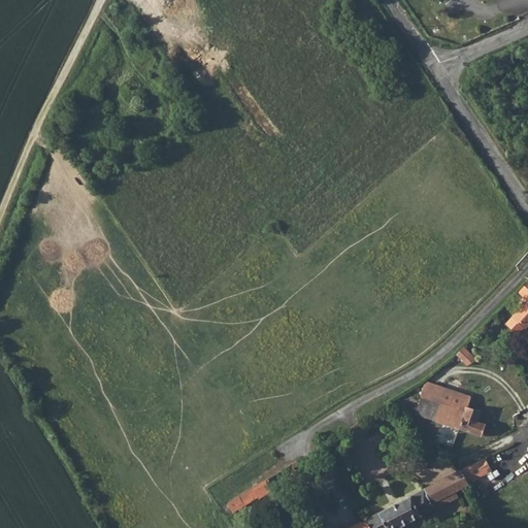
[(169,13),(189,0),(173,0),(164,6),(169,13)]
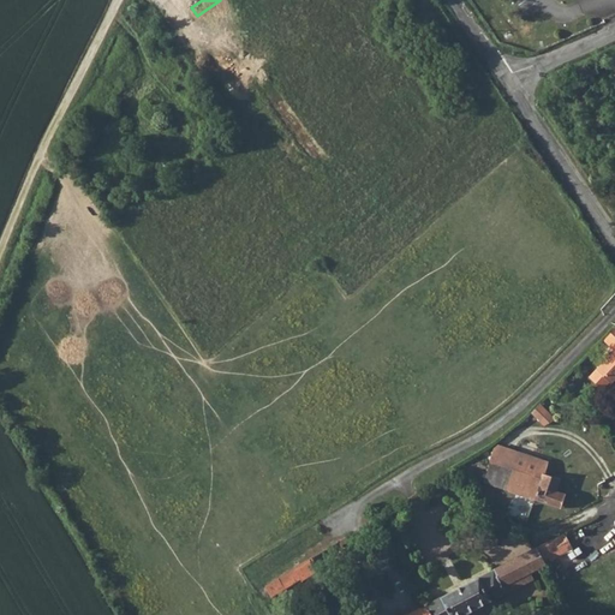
[(614,351),(597,370),(611,383),(614,378),(614,328),(603,340),(614,351)]
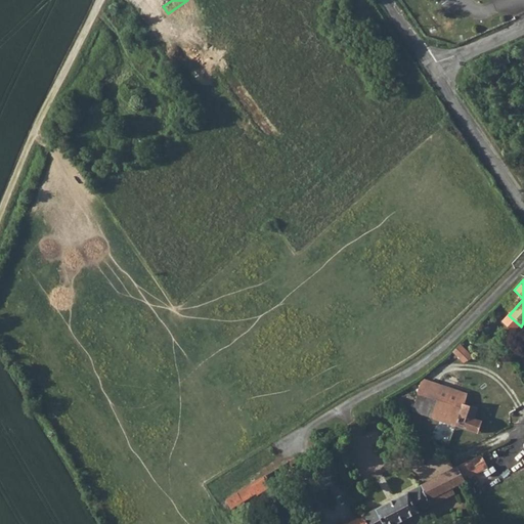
[(519,324),(509,315),(505,319),(504,323),(512,331),(515,330),(519,324)]
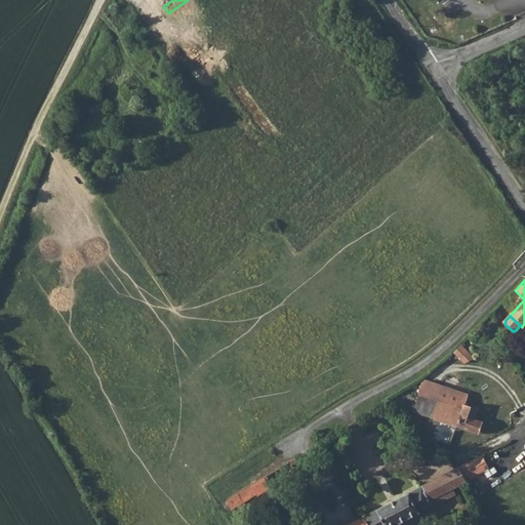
[(460,344),(453,352),(463,363),(474,359),(460,344)]
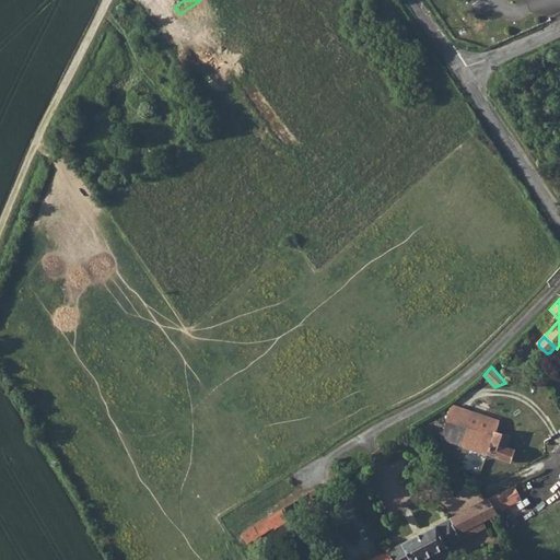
[(452,406),(440,439),(464,446),(475,413),(452,406)]
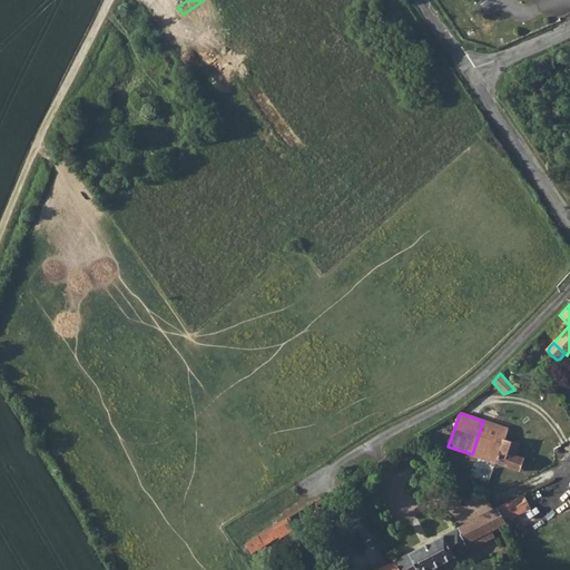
[(483,421),(472,454),(519,471),(523,458),(516,454),(519,443),(502,438),(505,429),(483,421)]
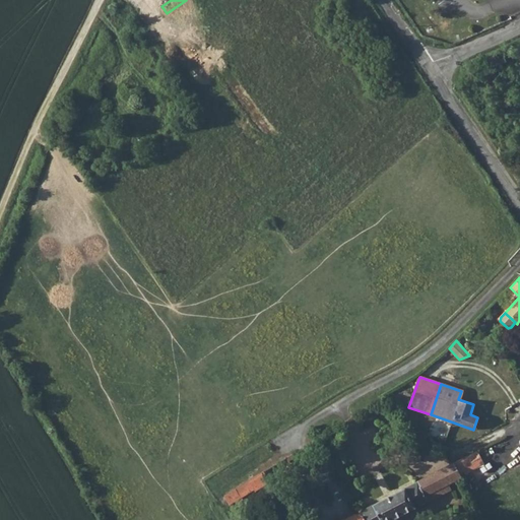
[(476,451),(452,463),(459,476),(475,467),(482,464),(476,451)]
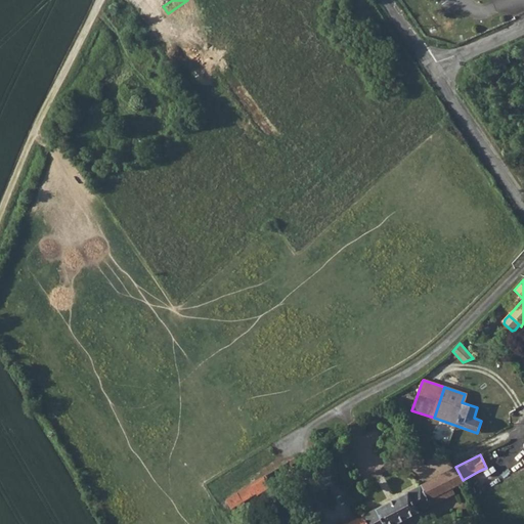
[(454,468),(375,510),(382,523),(392,523),(452,492),(450,487),(463,480),(455,467),(454,468)]
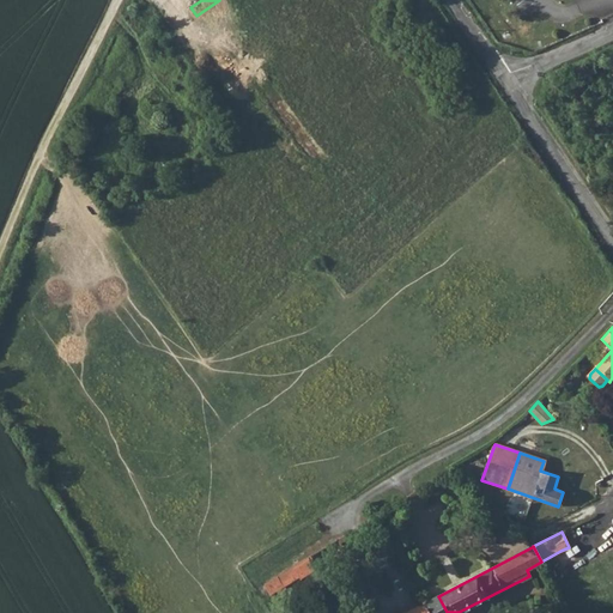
[(280,574),(263,583),(269,594),(314,569),(307,557),(280,574)]
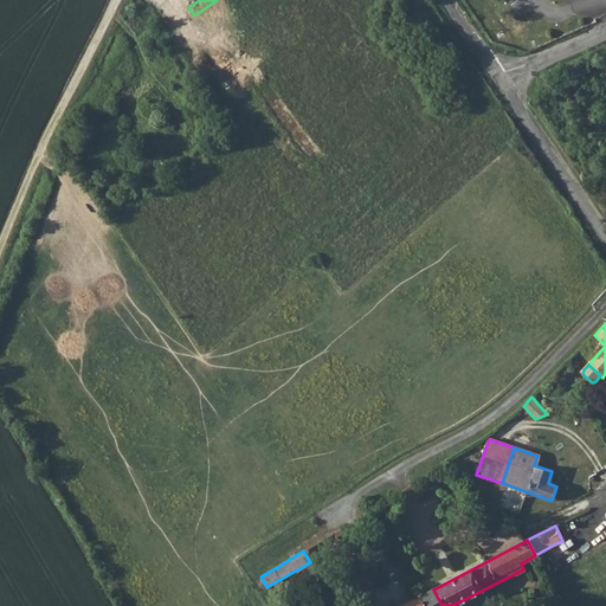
[(256,568),(260,577),(277,567),(274,560),(256,568)]
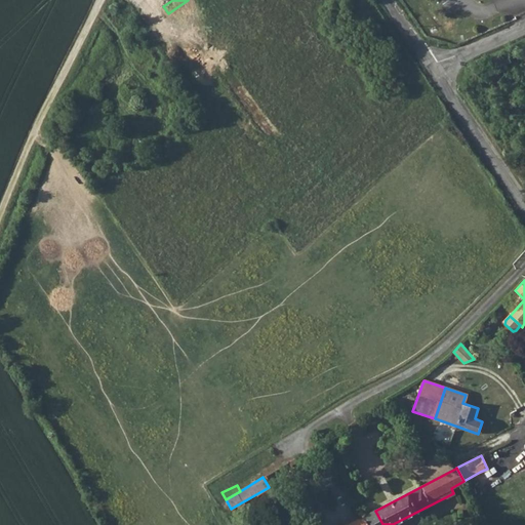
[(382,524),(375,511),(348,524),(382,524)]
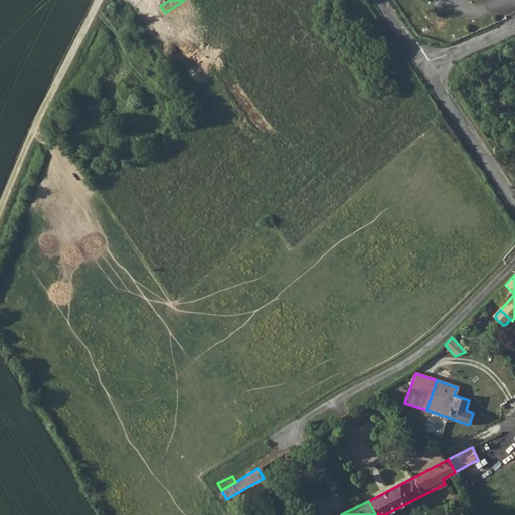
All buildings are outlined.
